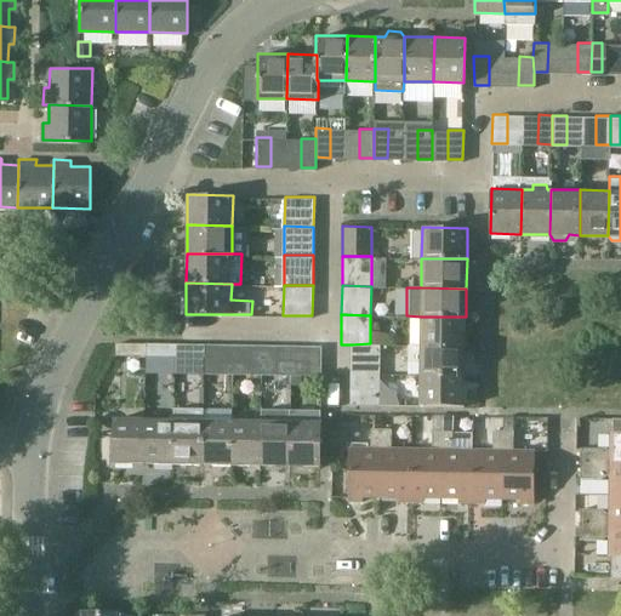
[(421,317),(421,346),(466,346),(466,317),(421,317)]
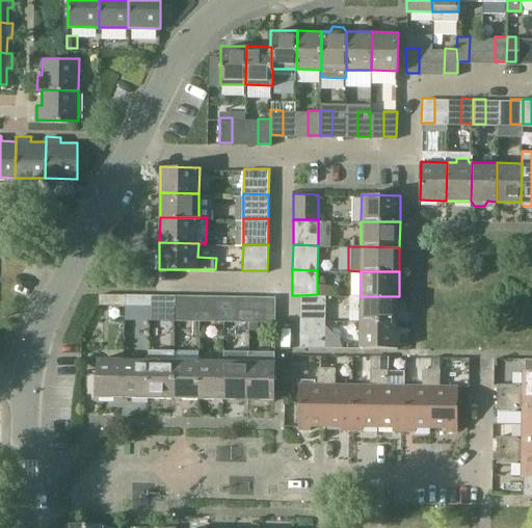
[(99,302),(126,304),(126,293),(99,292),(99,302)]
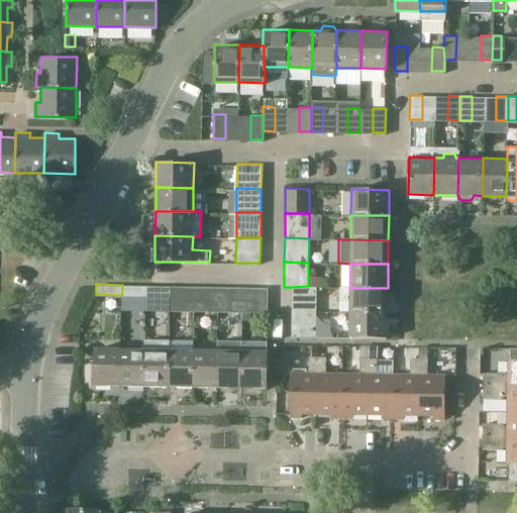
[(122,295),(146,295),(146,285),(122,285),(122,295)]
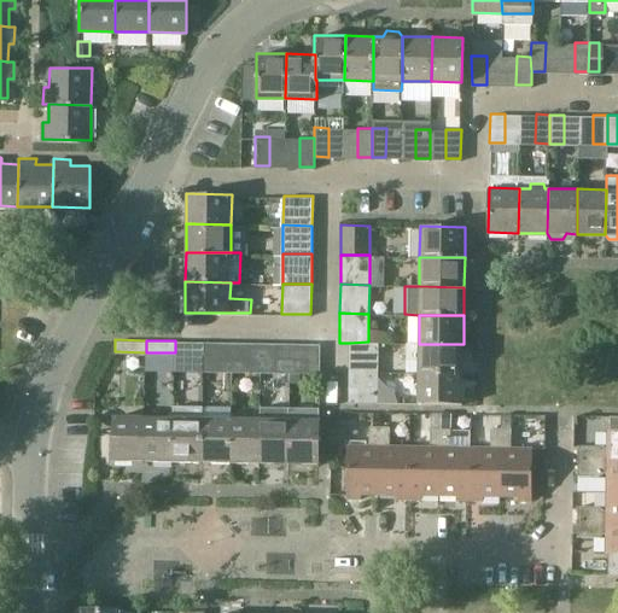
[(203,369),(204,340),(175,340),(175,352),(203,352),(203,369)]
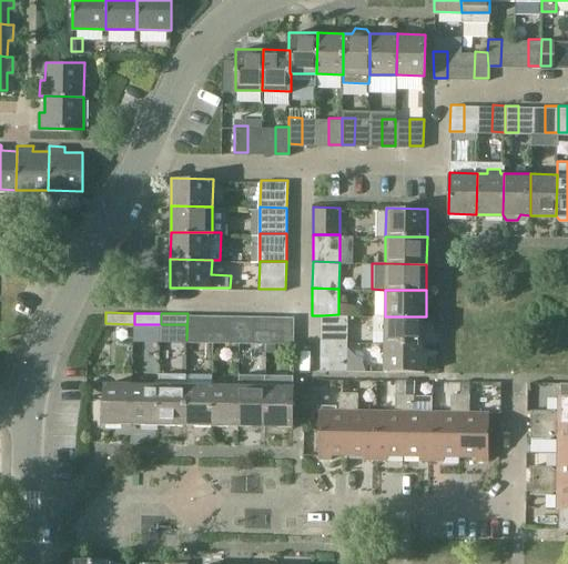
[(186,340),(213,341),(214,314),(188,313),(186,340)]
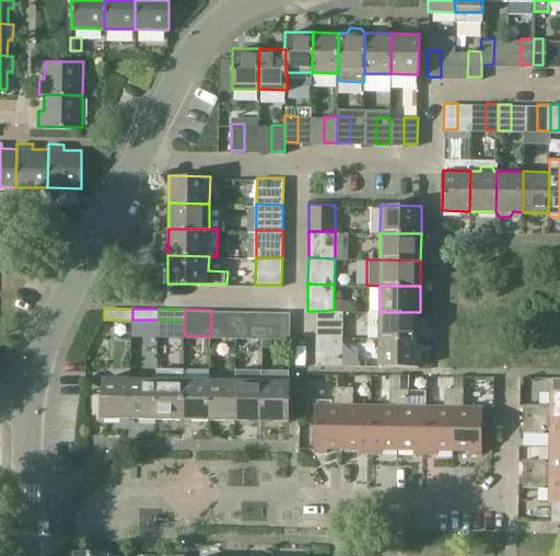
[(210,336),(237,336),(237,310),(211,310),(210,336)]
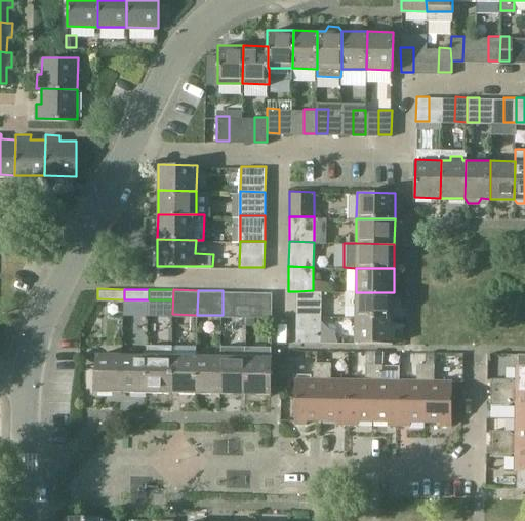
[(223,315),(247,315),(247,291),(223,290),(223,315)]
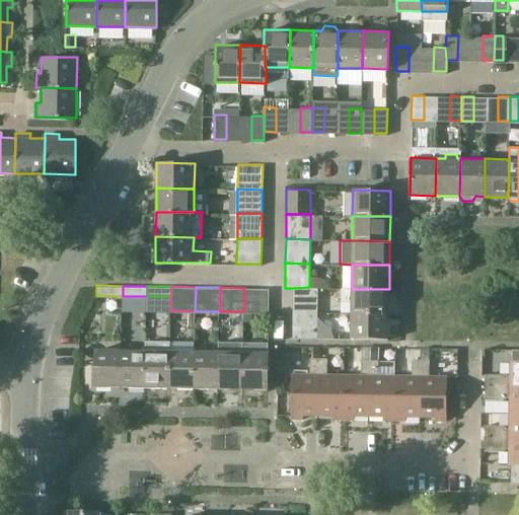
[(294,288),(293,312),(317,312),(317,288),(309,287),(294,288)]
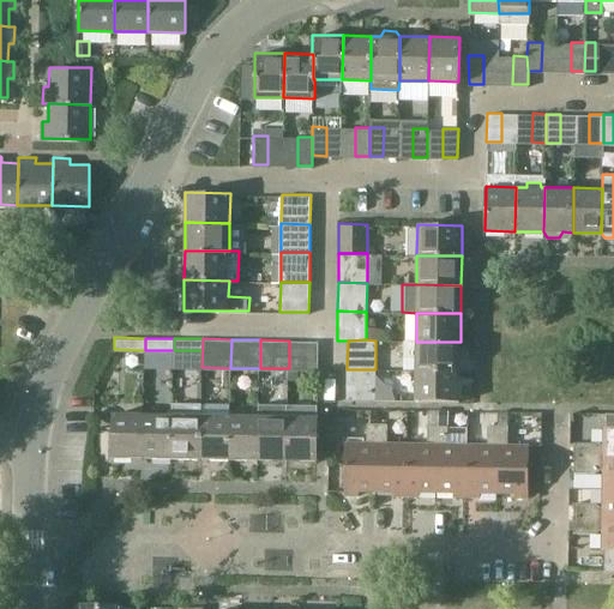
[(289,341),(289,368),(318,369),(318,341),(289,341)]
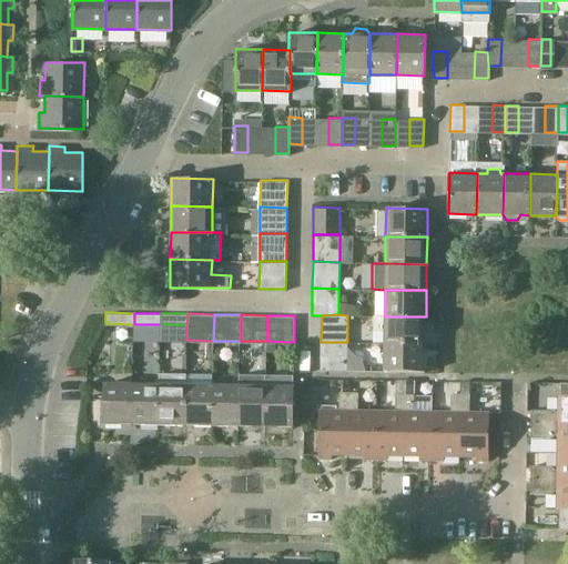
[(384,329),(384,343),(425,344),(426,316),(385,316),(371,315),(371,329),(384,329)]
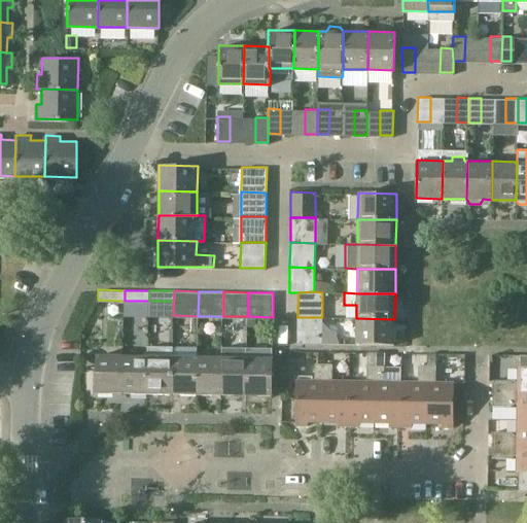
[(322,317),(297,317),(297,342),(322,343),(322,317)]
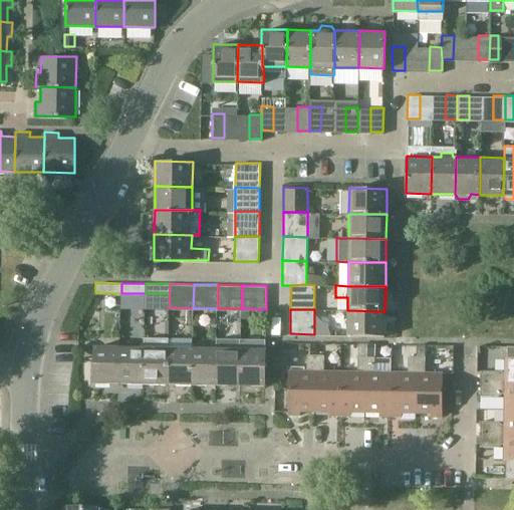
[(384,311),(347,310),(347,334),(384,335),(384,311)]
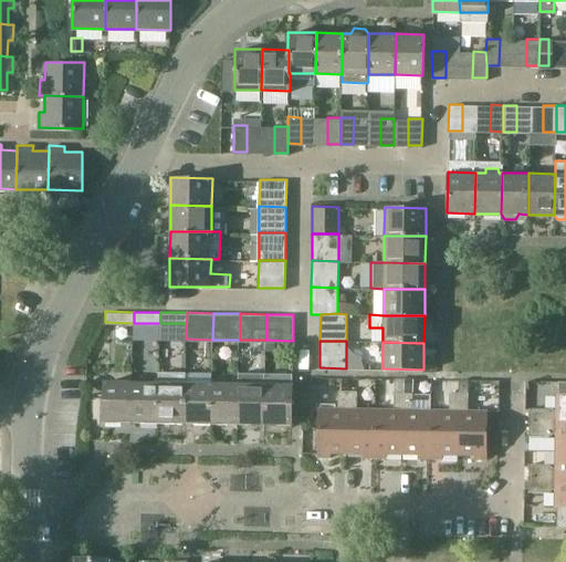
[(184,423),(185,382),(185,373),(158,372),(158,382),(157,423),(184,423)]
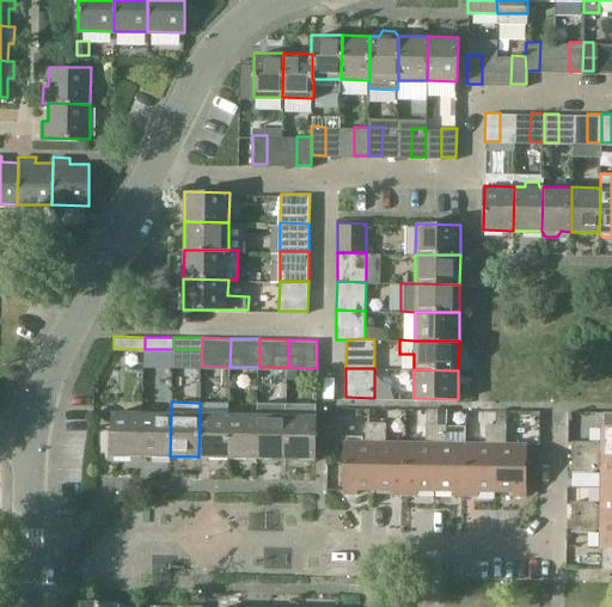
[(256,458),(285,458),(285,414),(282,414),(282,403),(256,403),(257,414),(256,458)]
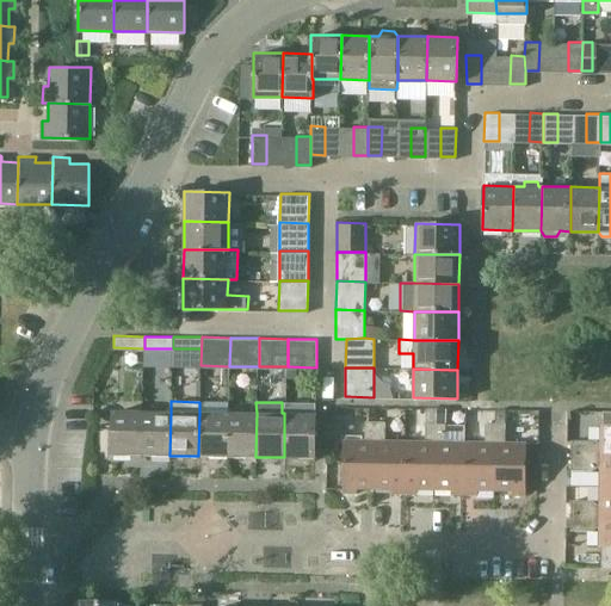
[(112,455),(141,455),(142,410),(112,410),(112,455)]
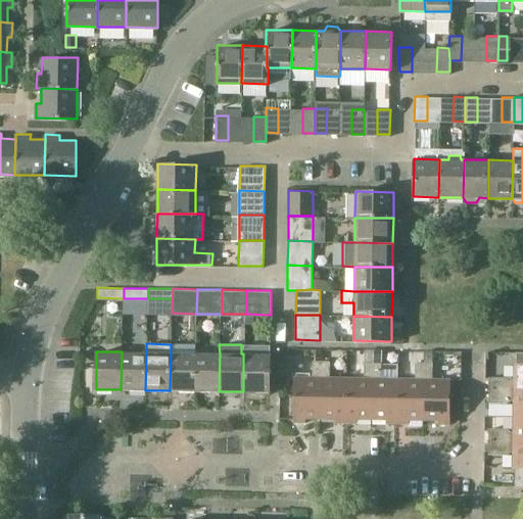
[(121,389),(145,390),(146,352),(122,351),(121,389)]
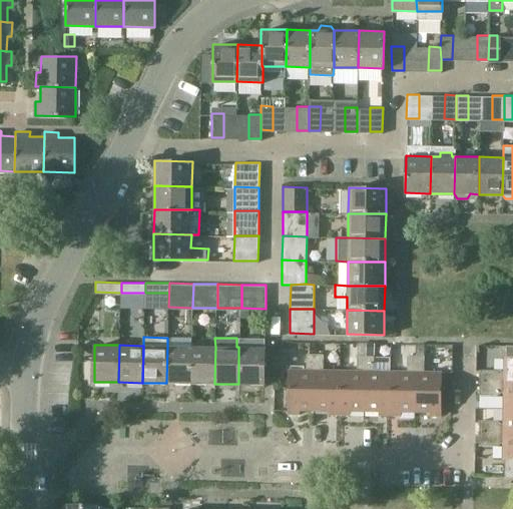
[(166,383),(190,383),(191,346),(167,346),(166,383)]
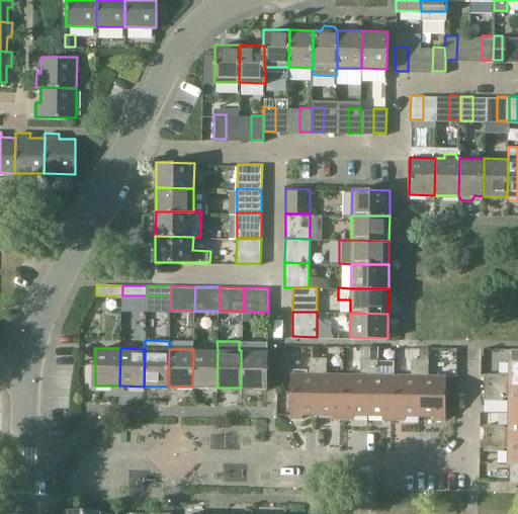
[(192,387),(217,388),(218,350),(193,349),(192,387)]
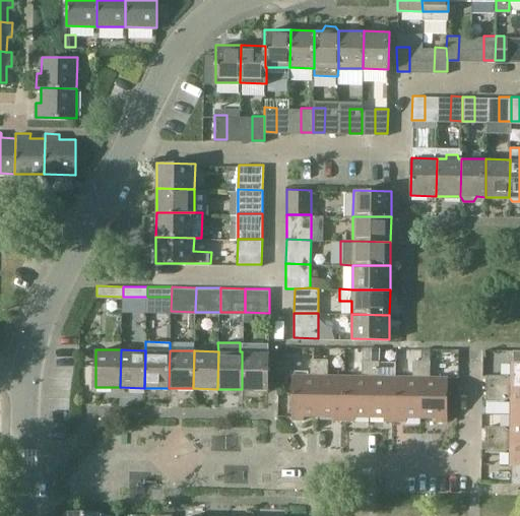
[(242,351),(242,389),(268,390),(268,351),(242,351)]
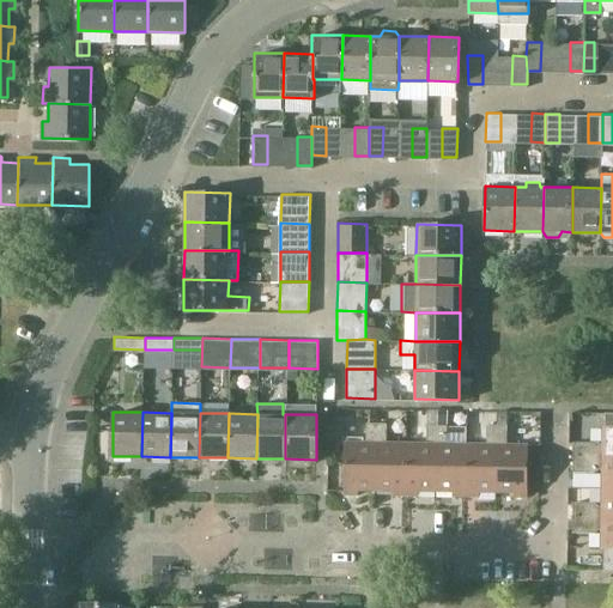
[(358,488),(375,488),(376,421),(366,421),(366,441),(363,441),(363,436),(345,435),(345,492),(358,493),(358,488)]
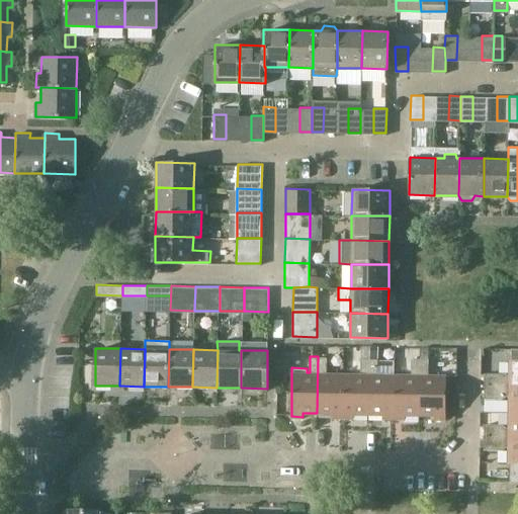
[(332,417),(343,417),(343,373),(326,372),(327,356),(318,356),(317,413),(332,413),(332,417)]
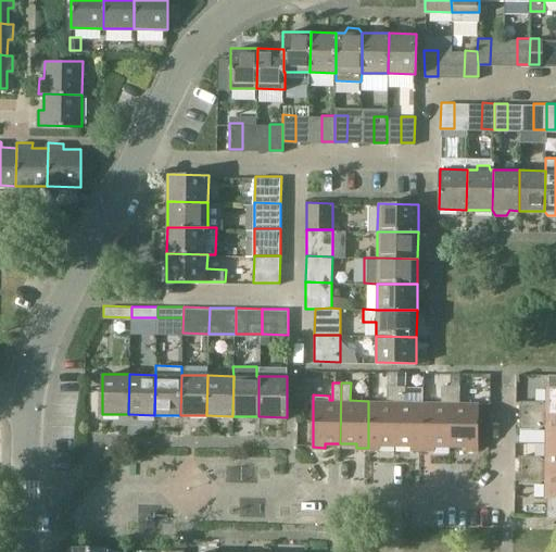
[(379,444),(395,444),(396,384),(387,384),(387,401),(368,401),(368,448),(379,448),(379,444)]
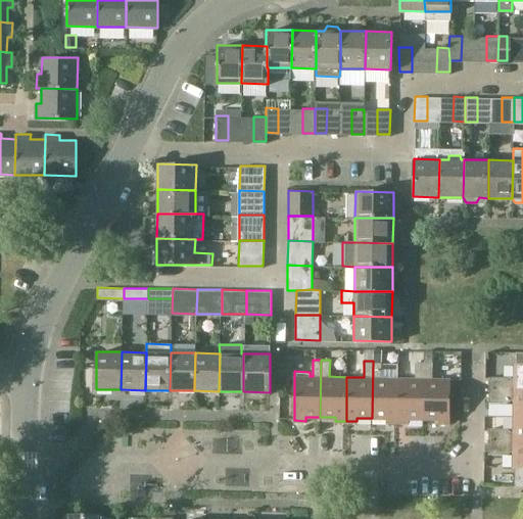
[(386,422),(397,422),(397,377),(381,377),(381,361),(373,361),(372,418),(386,418),(386,422)]
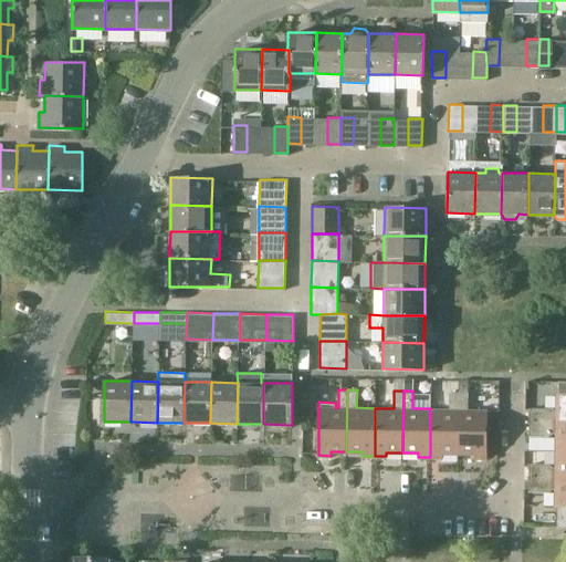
[(442,453),(458,454),(459,392),(449,392),(449,409),(430,408),(430,457),(441,457),(442,453)]
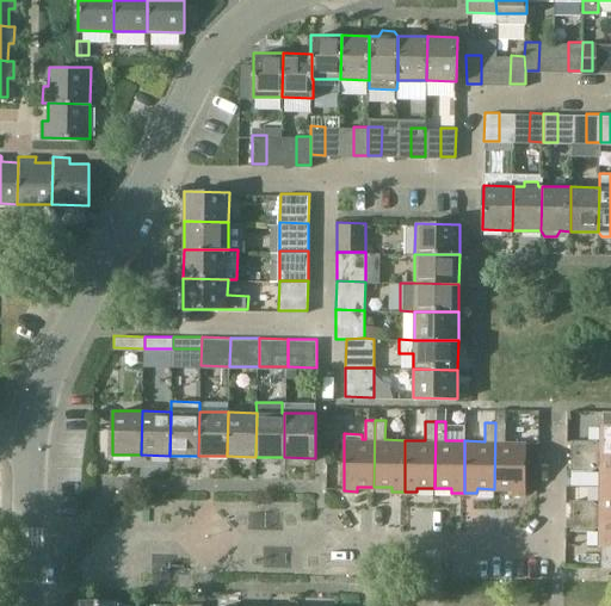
[(495,422),(494,489),(512,489),(512,494),(525,494),(526,441),(505,441),(505,422),(495,422)]
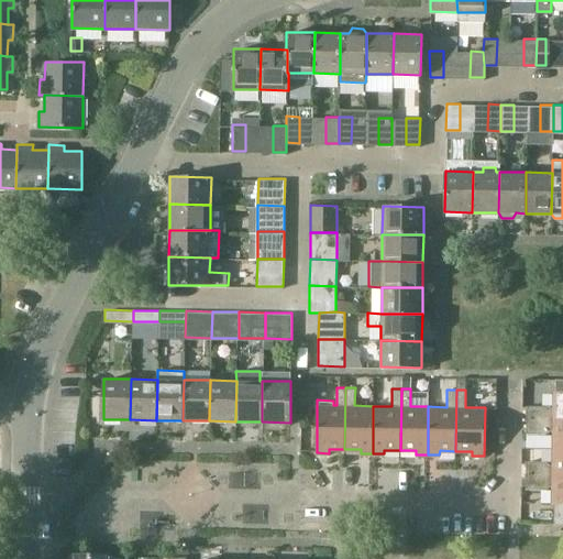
[(527,405),(527,419),(562,419),(562,391),(553,391),(553,407),(551,409),(547,405),(527,405)]
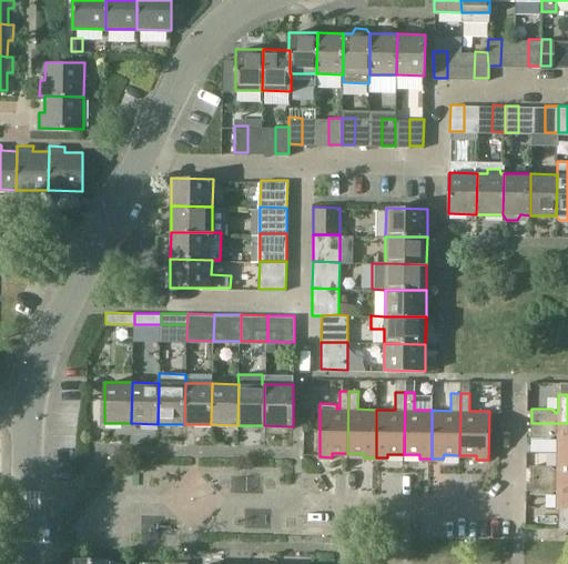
[(558,435),(557,451),(567,451),(567,423),(531,423),(531,436),(551,437),(556,433),(558,435)]
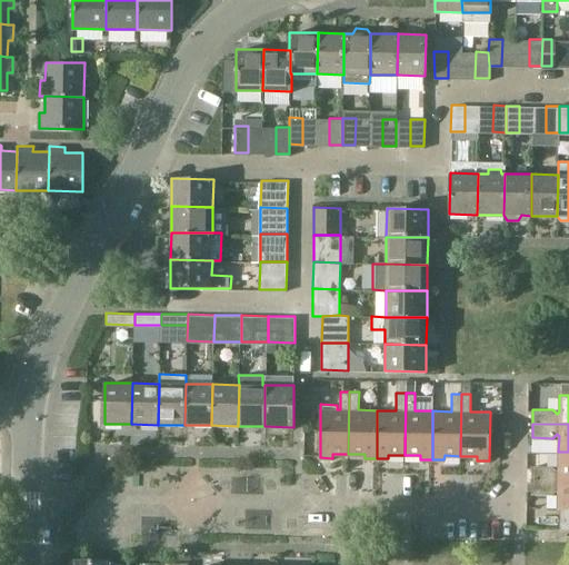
[(531,465),(531,479),(568,479),(568,452),(558,452),(558,467),(556,469),(551,466),(531,465)]
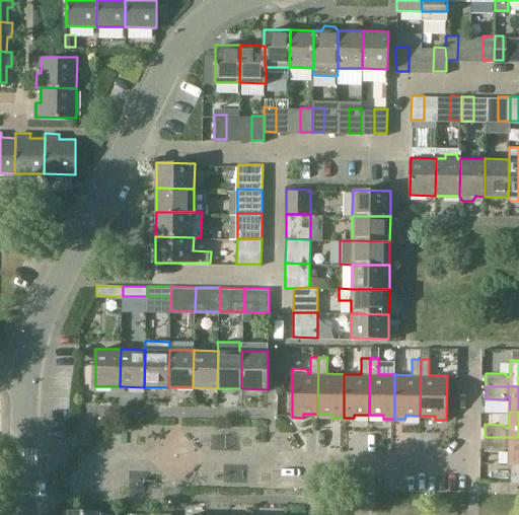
[(518,437),(485,437),(485,449),(503,450),(507,446),(509,448),(508,463),(518,463),(518,437)]
